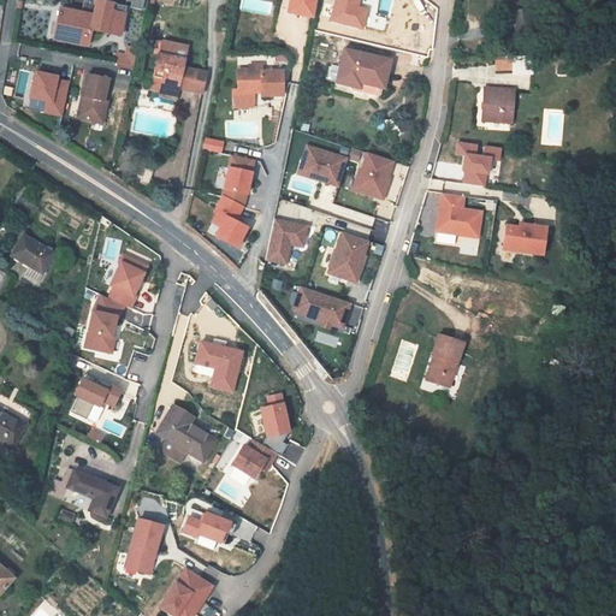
[(95,0),(92,22),(80,19),(81,12),(59,9),(53,34),(88,42),(90,30),(119,36),(124,15),(110,11),(111,4),(95,0)]
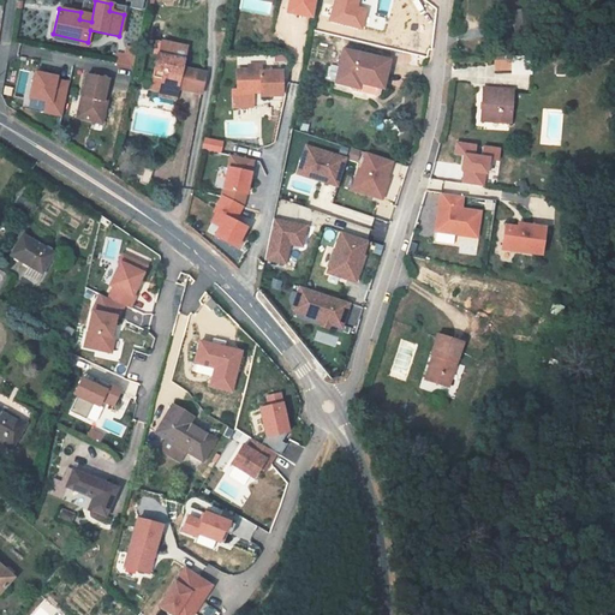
[(81,12),(79,19),(91,22),(95,0),(93,0),(83,0),(81,12)]
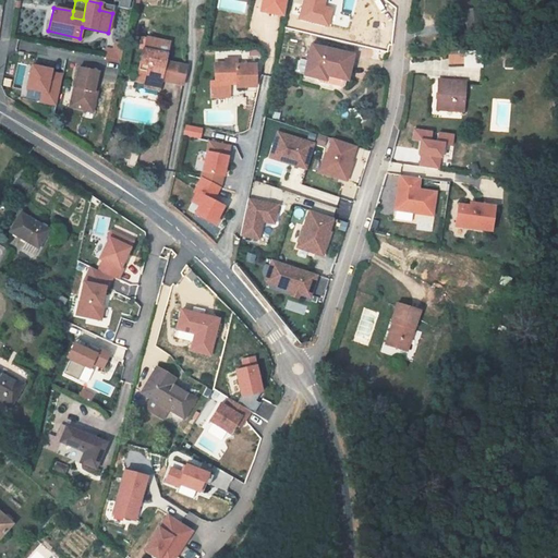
[(113,5),(100,3),(99,10),(112,13),(113,5)]
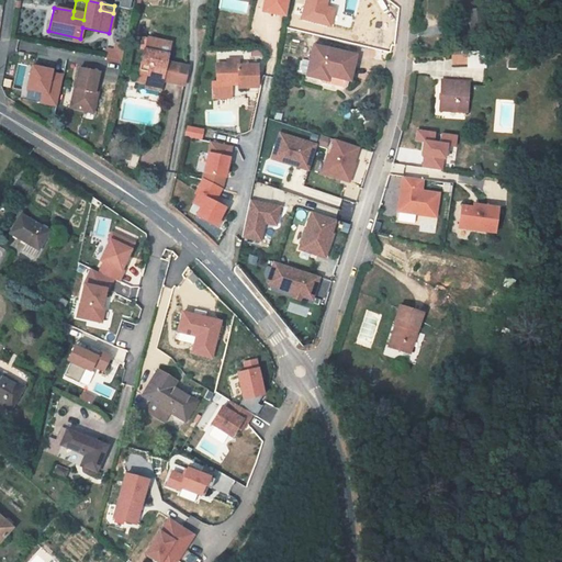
[(468,11),(469,20),(482,19),(482,10),(468,11)]
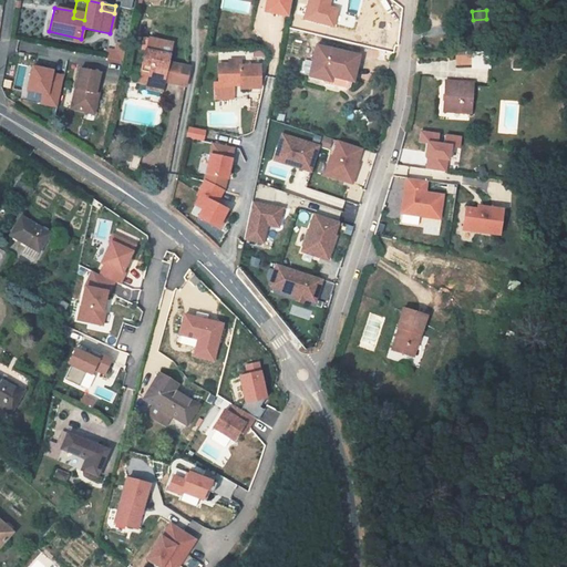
[(473,20),(474,39),(488,38),(486,19),(473,20)]
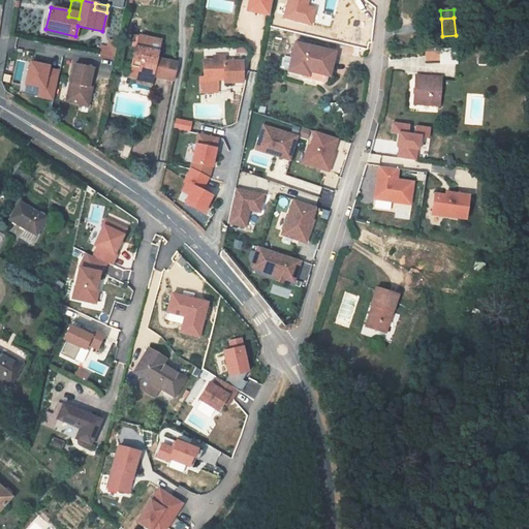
[(75,36),(45,29),(45,33),(74,39),(75,36)]
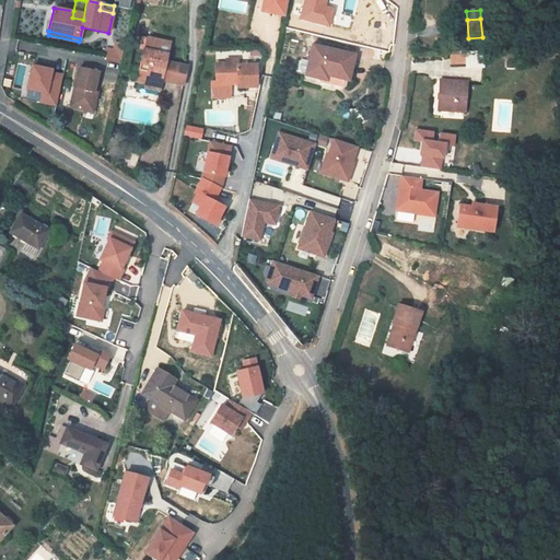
[(176,76),(175,81),(184,83),(187,66),(166,61),(171,42),(148,37),(146,49),(144,49),(138,79),(147,81),(161,84),(162,79),(164,73),(176,76)]
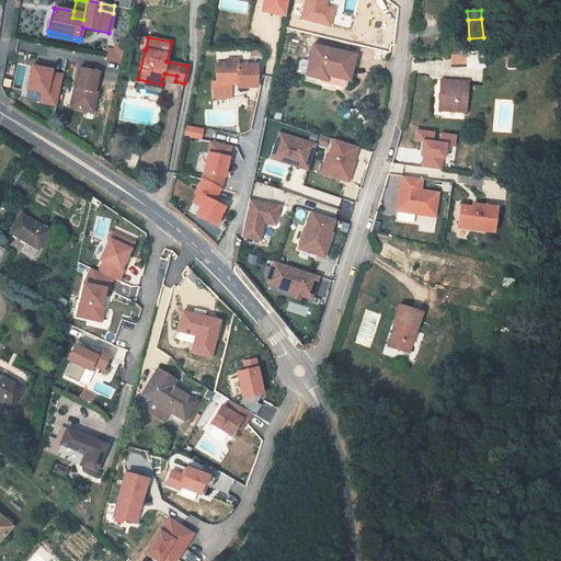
[(106,49),(104,58),(121,61),(124,45),(116,43),(114,52),(106,49)]
